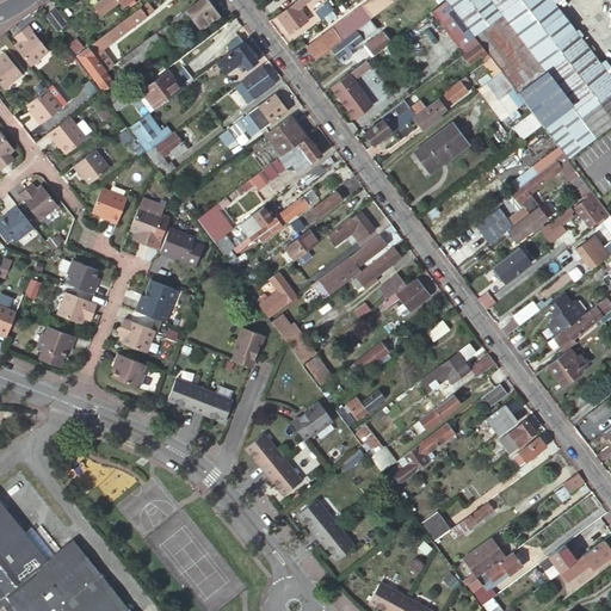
[(99,0),(93,6),(100,16),(119,1),(123,7),(128,4),(130,6),(135,2),(133,0),(99,0)]
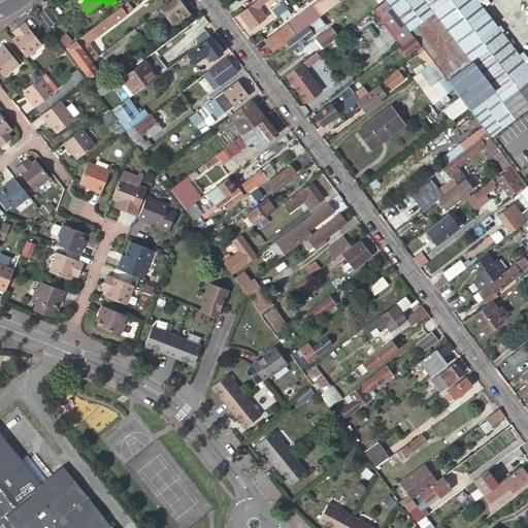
[(185,1),(184,0),(172,0),(144,22),(147,27),(164,13),(167,19),(172,25),(188,12),(180,4),(185,1)]
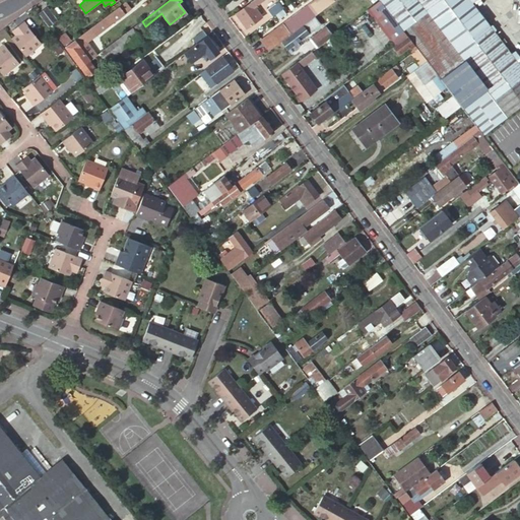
[(263,0),(255,0),(236,14),(248,29),(262,18),(254,7),(263,0)]
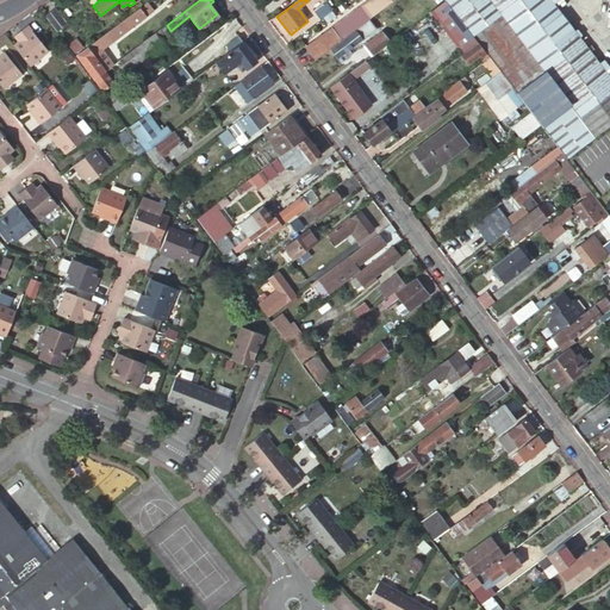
[(309,50),(317,61),(348,37),(369,22),(394,2),(398,0),(372,0),(365,6),(365,7),(343,24),(342,23),(332,30),(332,31),(309,50)]
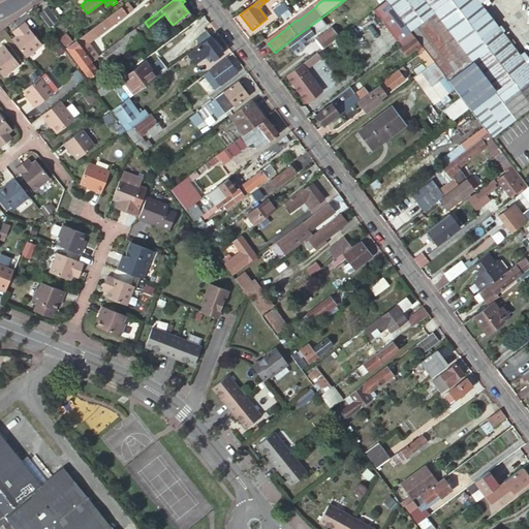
[(528,0),(385,0),(387,2),(414,38),(425,52),(434,64),(444,78),(453,89),(461,99),(469,110),(487,134),(491,138),(528,109),(528,66),(528,65),(520,56),(481,4),(477,0),(526,0),(528,2),(528,0)]
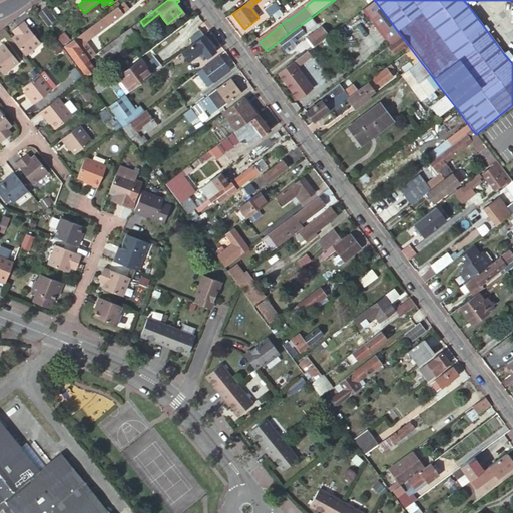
[(269,18),(280,10),(276,4),(265,12),(269,18)]
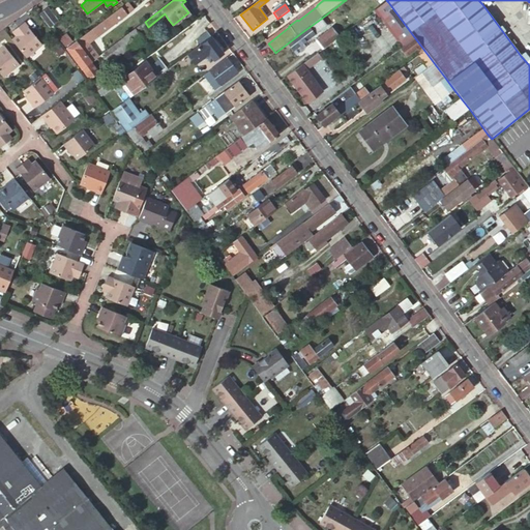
[(41,11),(52,26),(59,21),(49,5),(41,11)]
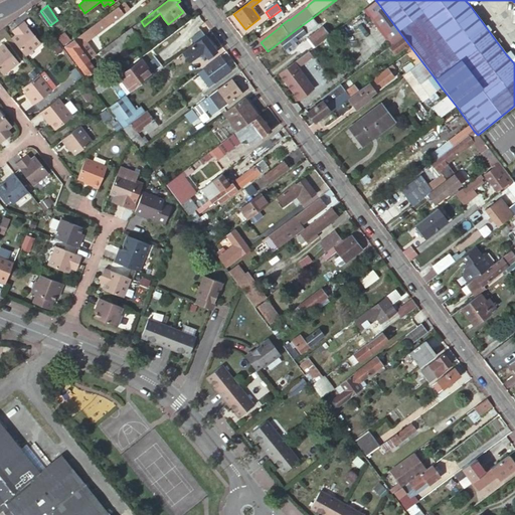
[(116,8),(63,47),(78,67),(88,60),(94,56),(95,55),(84,42),(96,34),(95,32),(120,14),(116,8)]
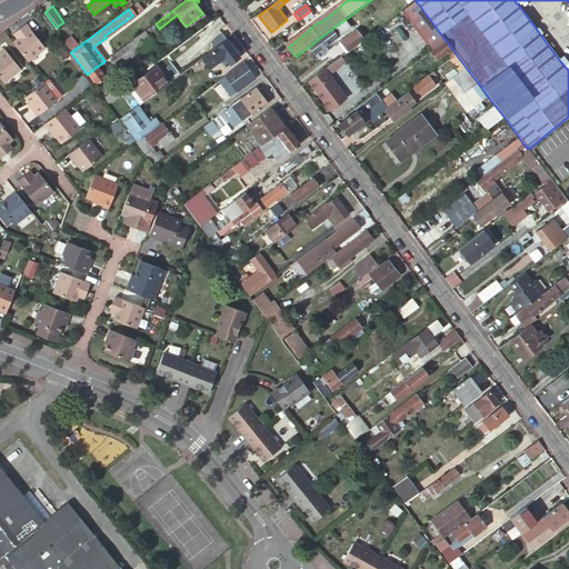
[(345,20),(325,35),(309,48),(316,57),(321,52),(323,57),(330,52),(327,47),(337,39),(333,35),(348,25),(345,20)]
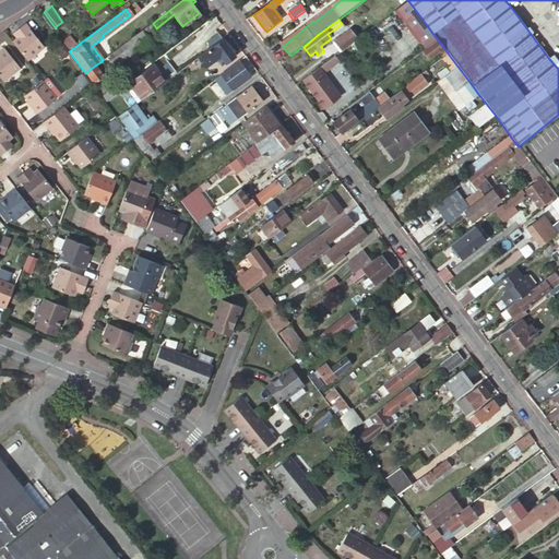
[(153,23),(141,32),(145,36),(156,28),(153,23)]
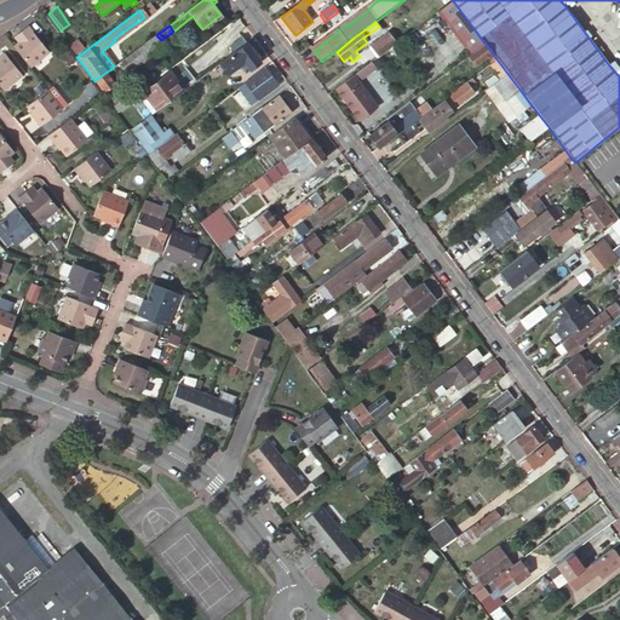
[(379,58),(406,38),(400,30),(391,36),(390,34),(372,47),(379,58)]
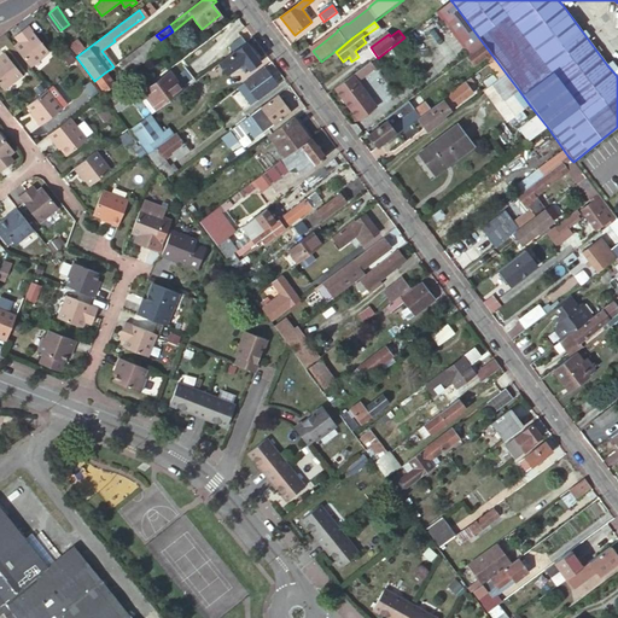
[(24,50),(19,53),(36,75),(56,59),(34,34),(27,39),(31,45),(24,50)]
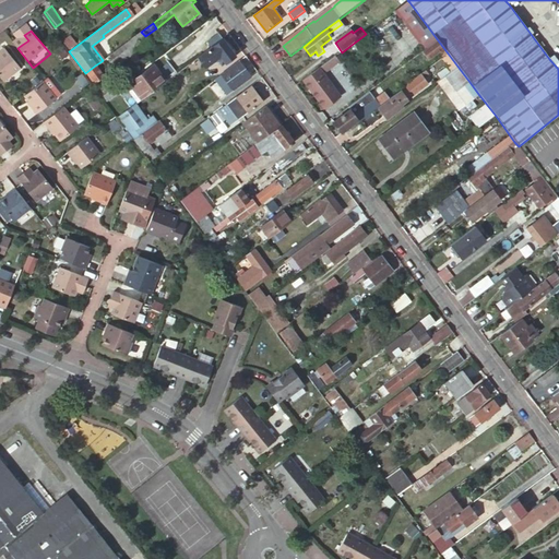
[(211,47),(223,37),(218,31),(205,40),(211,47)]
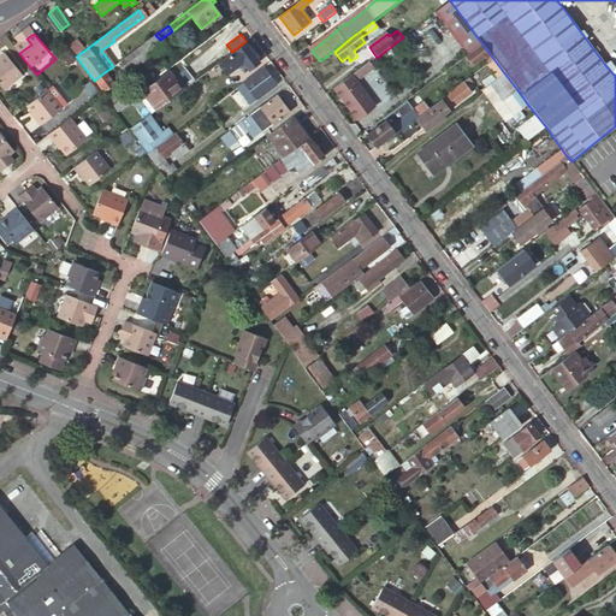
[(155,35),(113,66),(112,67),(119,77),(163,45),(160,40),(155,35)]
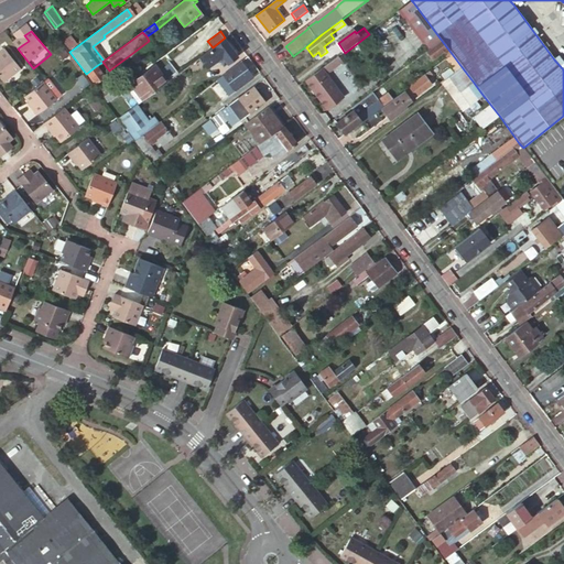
[(19,41),(22,45),(29,41),(24,35),(19,41)]
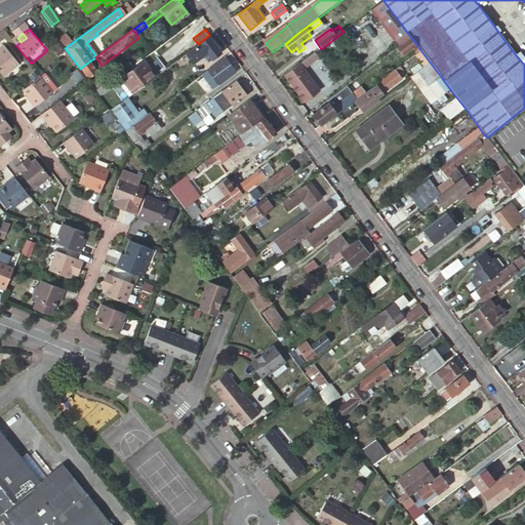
[(72,41),(66,33),(59,38),(66,45),(72,41)]
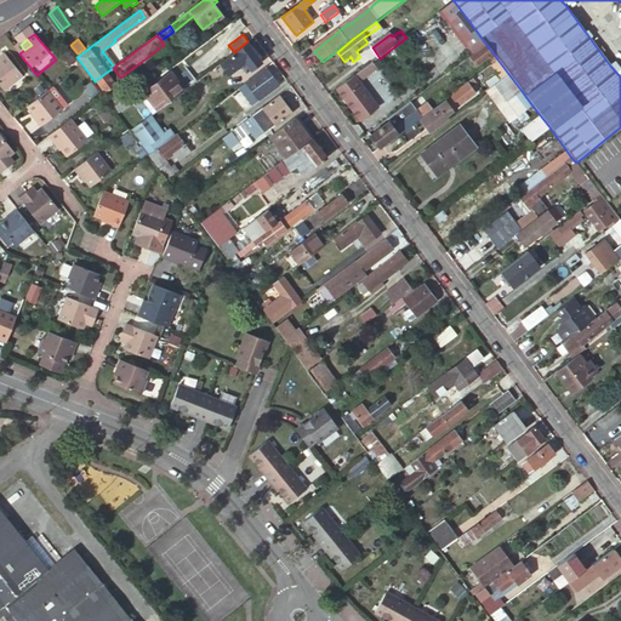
[(262,61),(248,41),(234,52),(220,63),(226,70),(243,58),(250,68),(251,69),(262,61)]
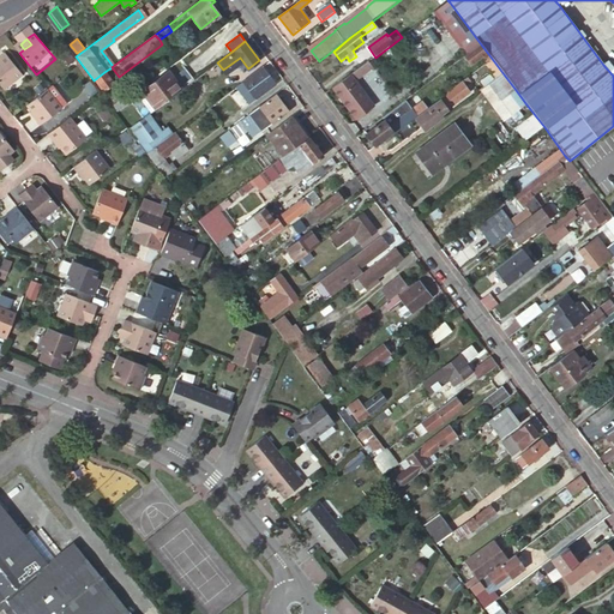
[(493,60),(481,44),(459,60),(464,67),(469,64),(471,67),(483,58),(488,64),(493,60)]
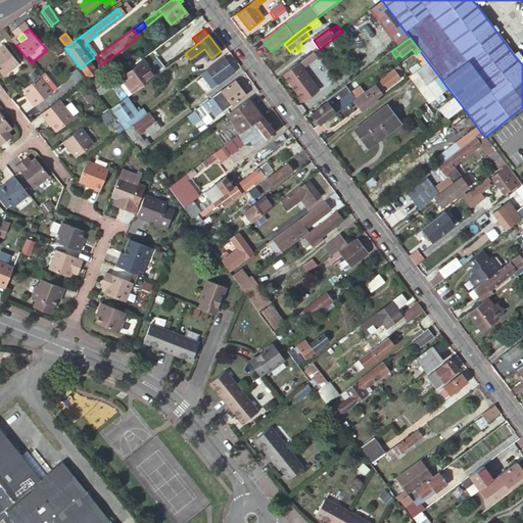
[(68,57),(62,48),(59,51),(65,59),(68,57)]
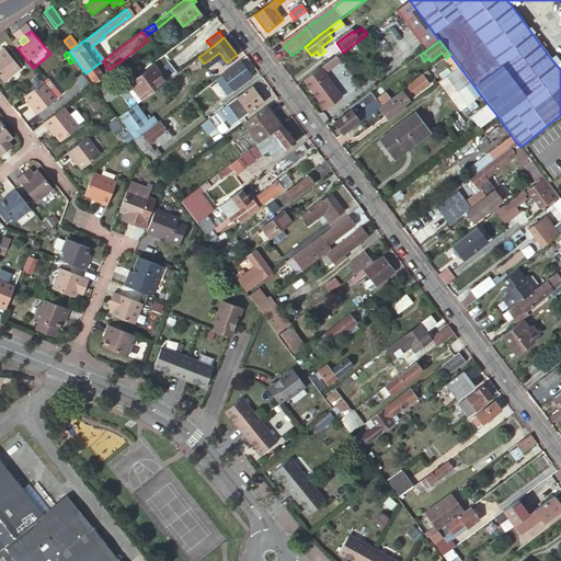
[(225,63),(226,61),(219,53),(204,64),(207,68),(217,60),(219,61),(221,59),(225,63)]
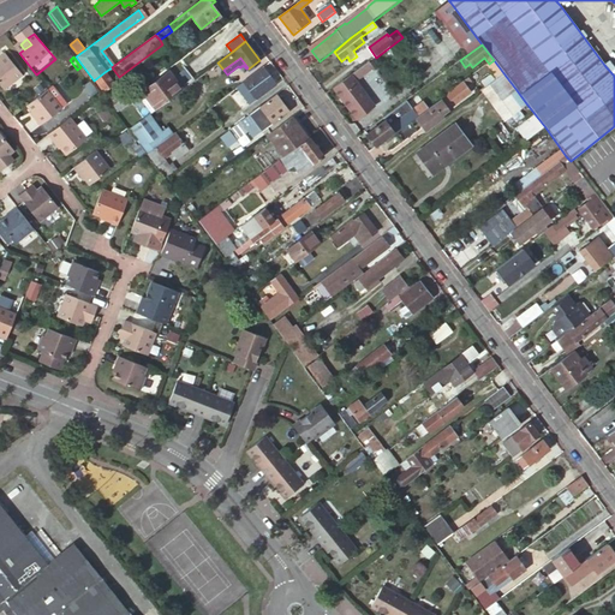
[(10,60),(1,66),(4,69),(0,71),(0,85),(10,97),(28,82),(10,60)]
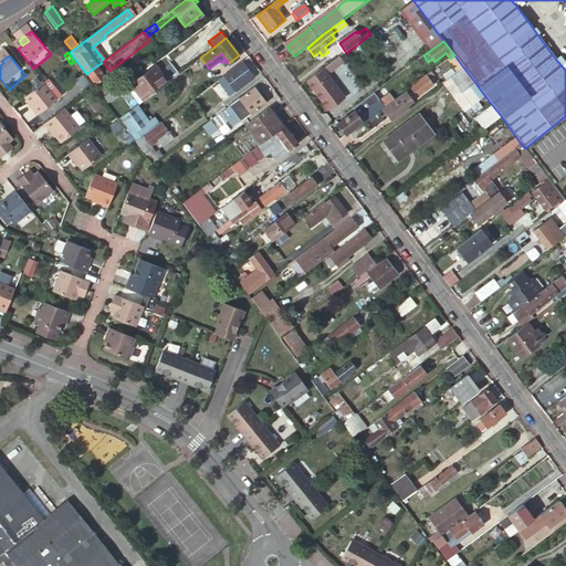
[(454,55),(450,59),(448,61),(458,74),(464,69),(454,55)]
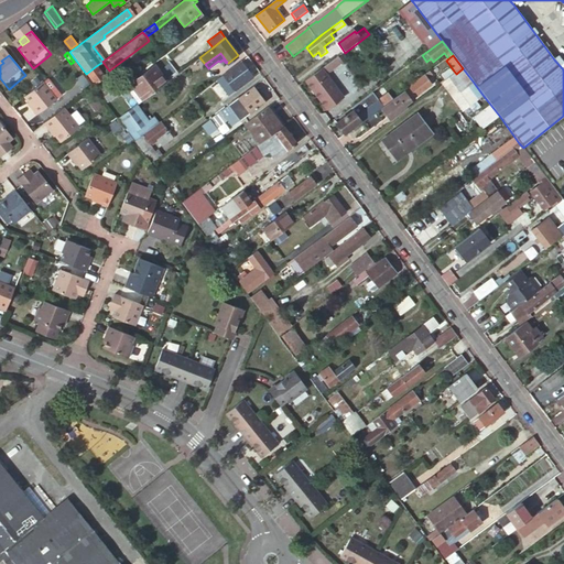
[(554,60),(563,69),(563,68),(563,61),(560,55),(554,60)]
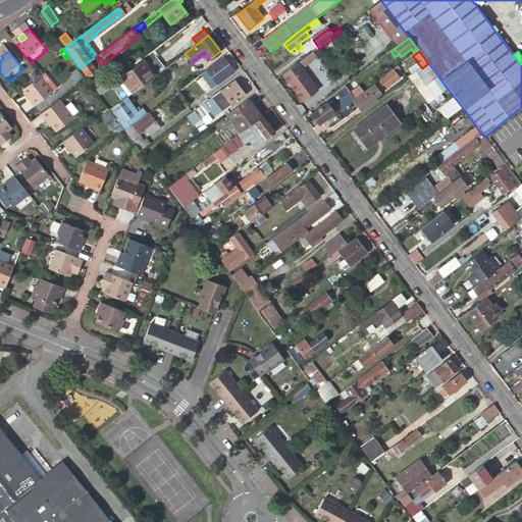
[(313,53),(283,75),(305,104),(313,98),(297,76),(303,73),(318,61),(313,53)]
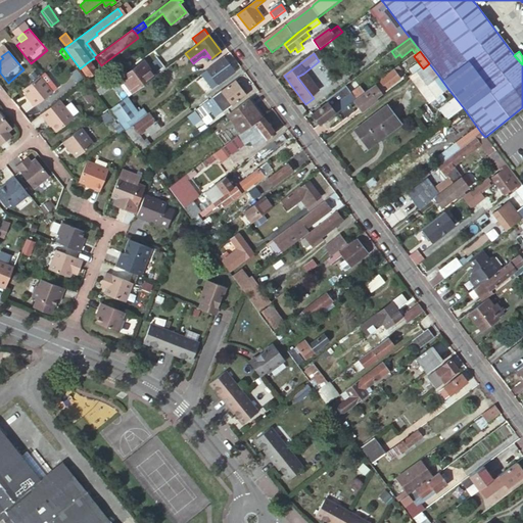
[(116,80),(129,95),(165,67),(156,55),(146,63),(144,59),(116,80)]
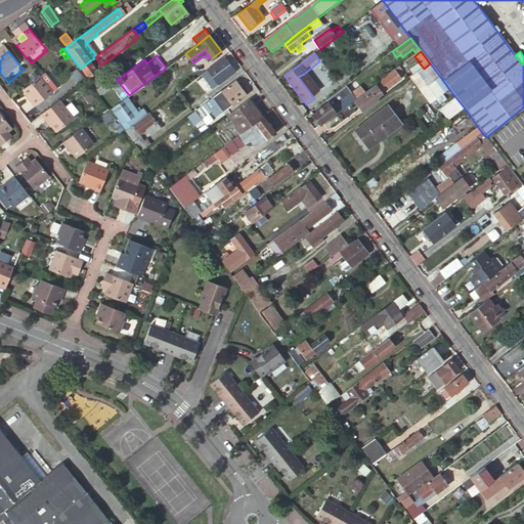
[(235,70),(225,55),(204,72),(208,78),(207,79),(213,87),(235,70)]
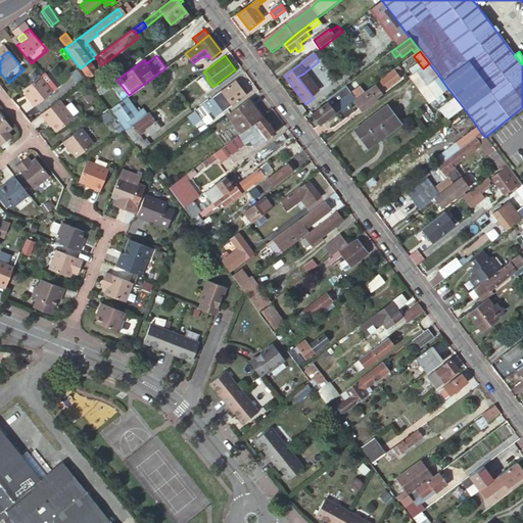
[(89,61),(80,68),(95,90),(104,83),(96,72),(89,61)]
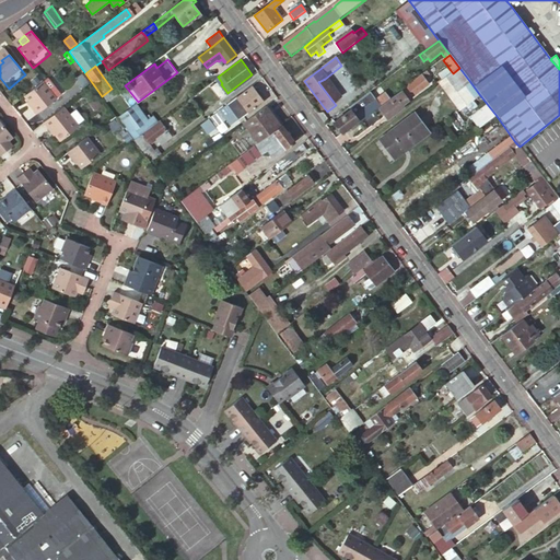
[(470,82),(459,68),(453,73),(440,83),(451,97),(470,82)]
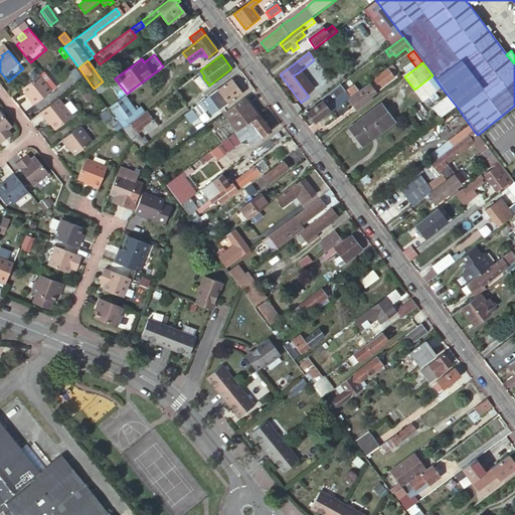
[(348,100),(357,112),(372,101),(369,97),(394,78),(390,73),(394,70),(392,66),(351,98),(348,100)]
